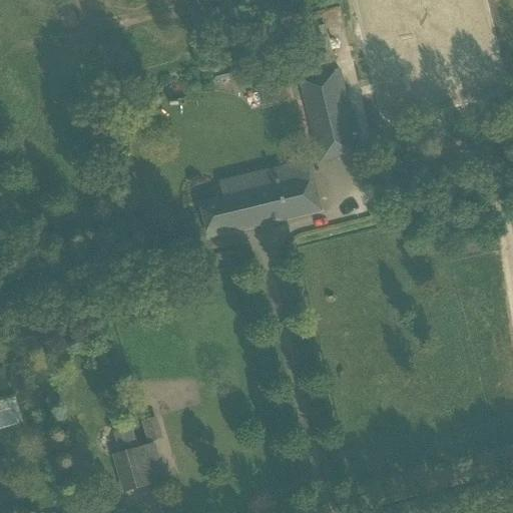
[(213,72),(215,82),(230,78),(228,68),(213,72)]
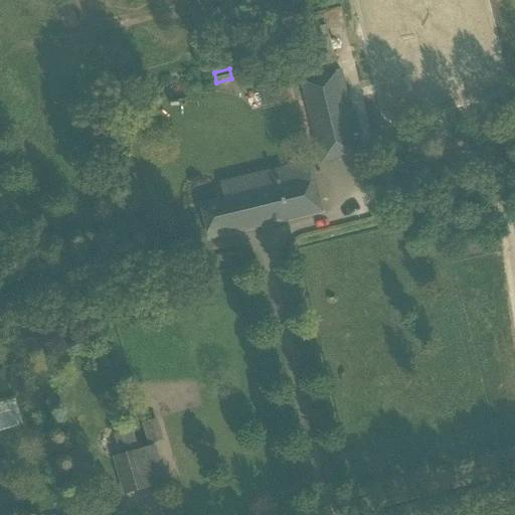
[(299,80),(320,165),(357,156),(336,71),(299,80)]
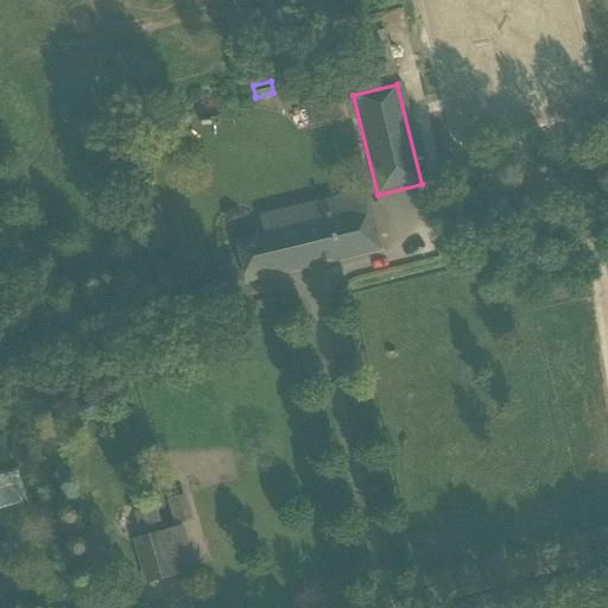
[(238,240),(247,283),(380,251),(365,189),(259,214),(264,233),(238,240)]
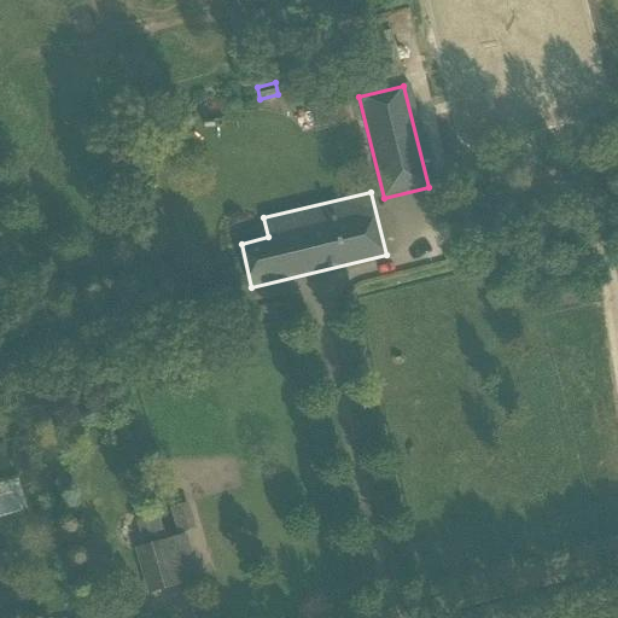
[(144,547),(135,549),(150,595),(157,593),(180,586),(167,540),(158,512),(135,519),(144,547)]
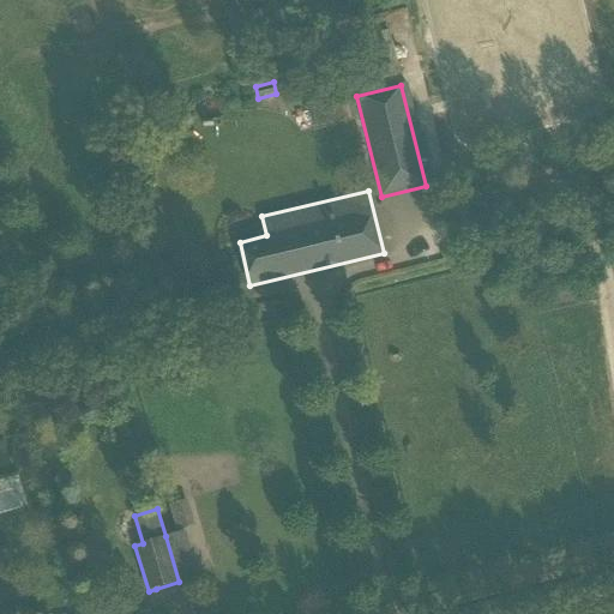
[(0,606),(22,600),(7,552),(0,553),(0,606)]
